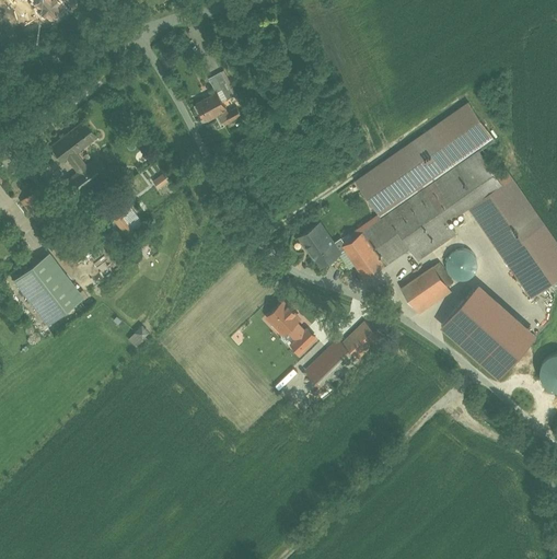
[(219,72),(207,79),(215,93),(216,93),(221,102),(225,100),(227,100),(233,96),(219,72)]
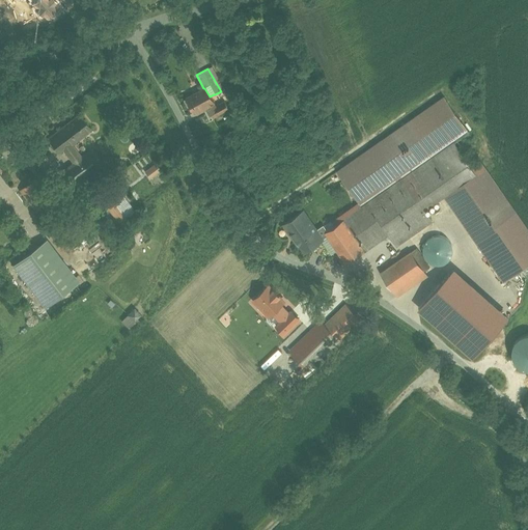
[(47,74),(43,74),(42,74),(39,78),(38,78),(38,79),(39,79),(42,82),(42,83),(47,83),(50,79),(50,78),(48,74),(47,74)]
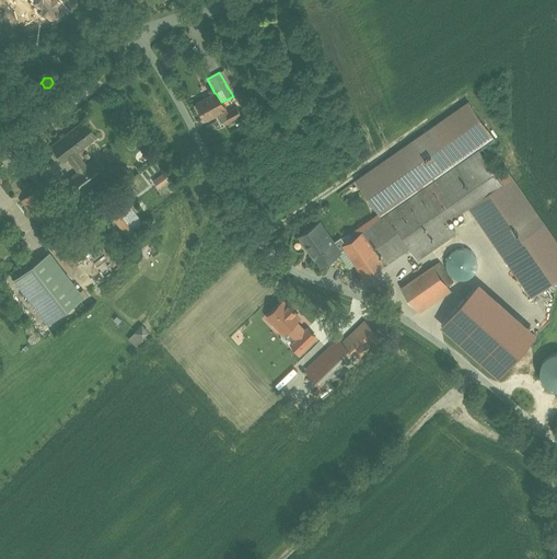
[(215,93),(195,104),(195,105),(193,106),(197,113),(199,112),(204,120),(217,114),(218,116),(218,117),(223,126),(240,116),(235,107),(225,113),(223,109),(224,109),(221,102),(216,93),(215,93)]
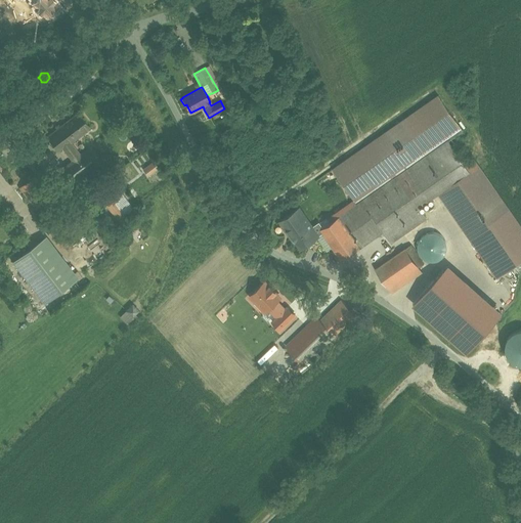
[(435,97),(331,170),(354,205),(395,177),(445,141),(446,142),(461,132),(435,97)]
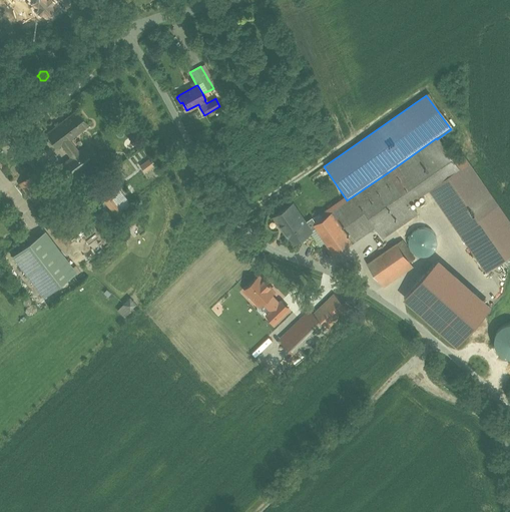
[(75,110),(46,133),(57,147),(67,139),(86,124),(75,110)]
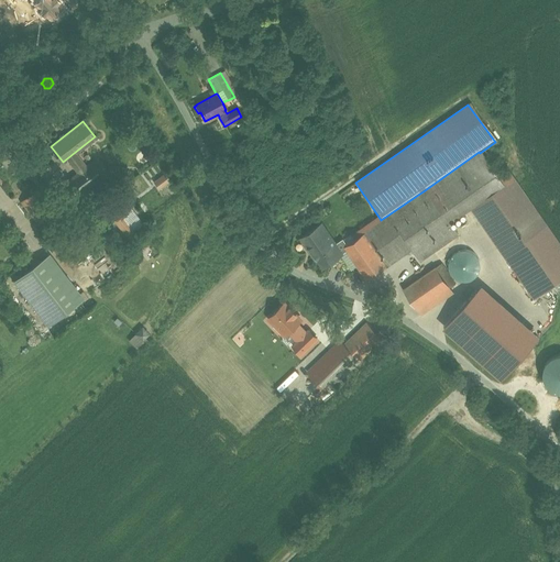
[(479,152),(425,190),(448,223),(469,208),(502,185),(480,153),(479,152)]
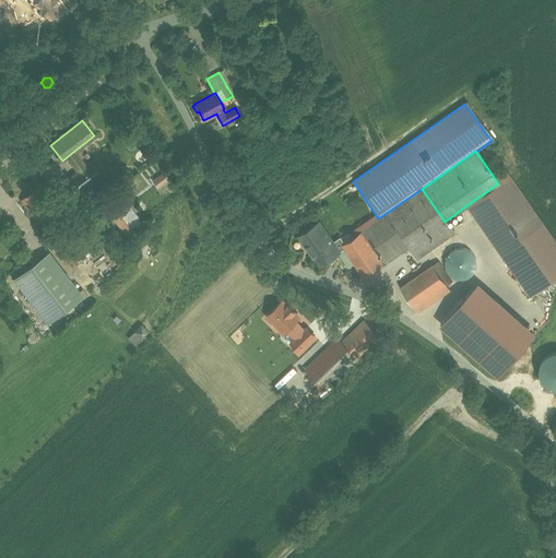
[(96,157),(84,166),(73,152),(64,158),(75,173),(61,183),(71,197),(106,170),(96,157)]
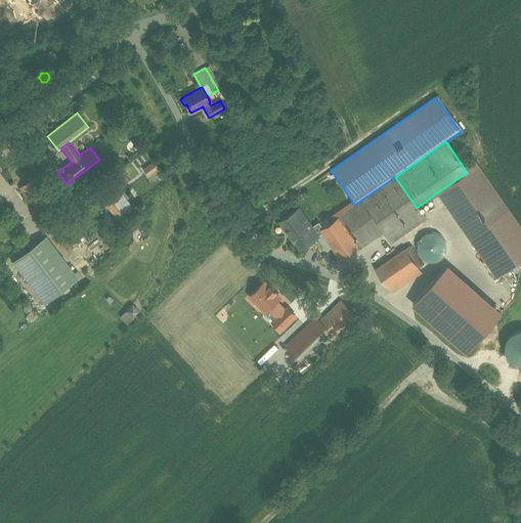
[(158,168),(152,161),(140,171),(146,177),(158,168)]
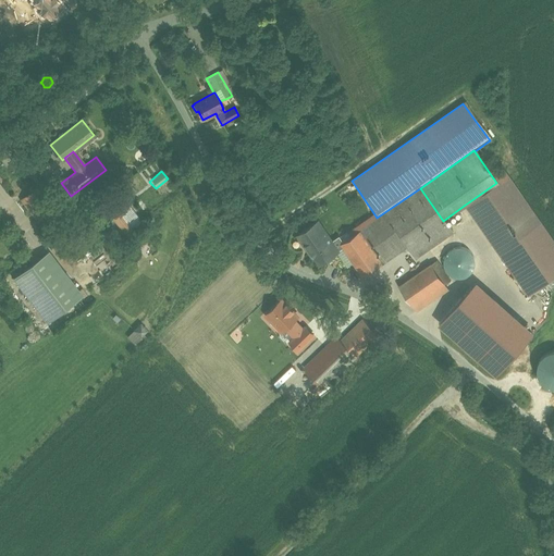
[(553,276),(553,247),(506,180),(499,186),(496,183),(464,206),(526,296),(553,276)]
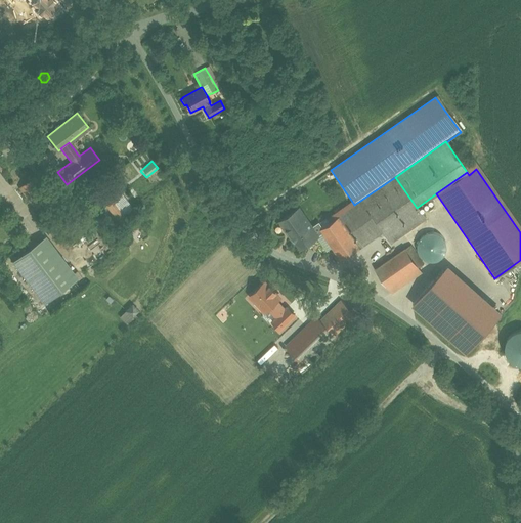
[(354,205),(338,217),(359,248),(381,232),(388,243),(424,218),(417,208),(395,177),(354,205)]
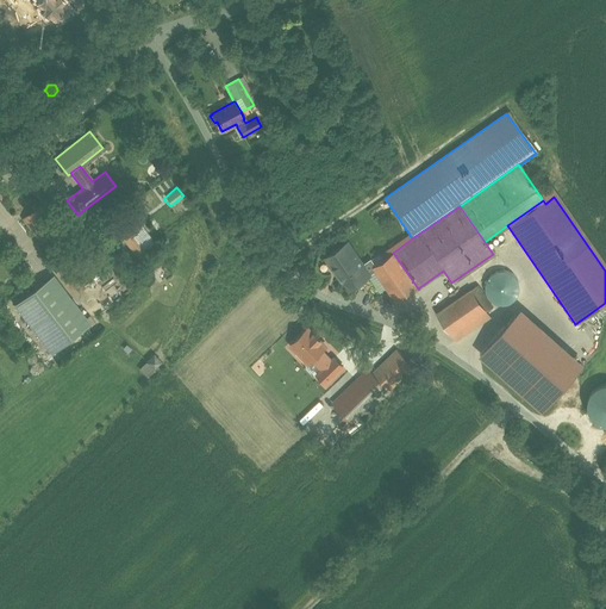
[(55,238),(33,210),(22,219),(43,247),(55,238)]
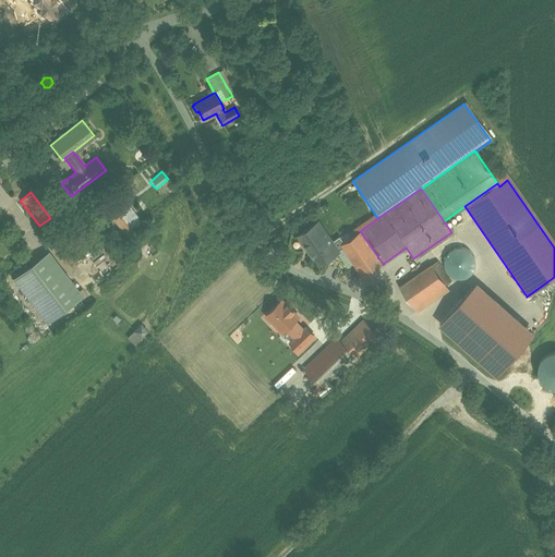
[(129,206),(111,219),(136,253),(146,244),(134,228),(141,222),(129,206)]
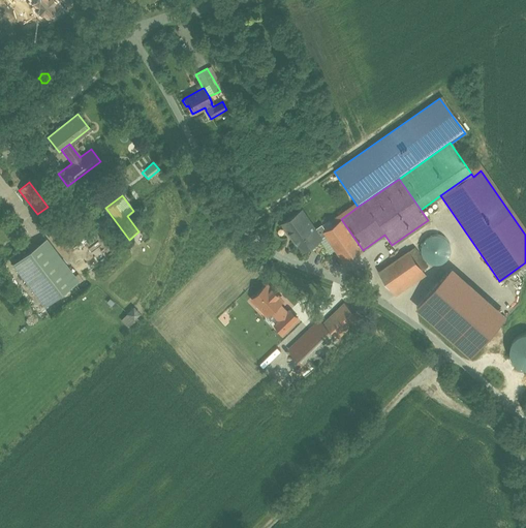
[(299,211),(280,224),(296,246),(298,245),(302,251),(323,236),(326,235),(323,230),(319,225),(312,230),(299,211)]
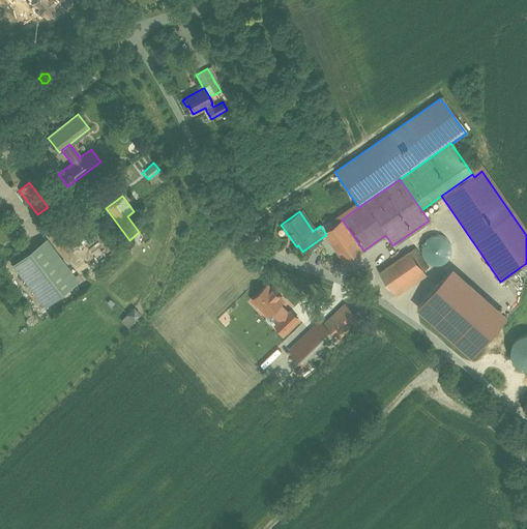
[(326,235),(324,236),(343,264),(363,251),(342,219),(324,231),(326,235)]
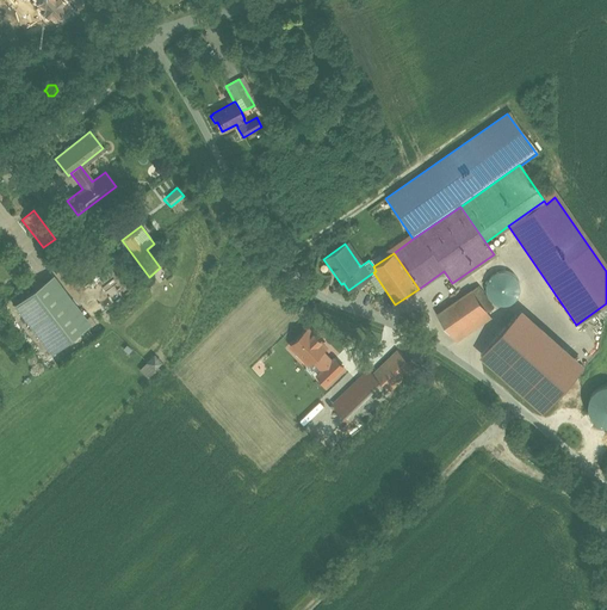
[(503,272),(500,271),(497,272),(495,272),(493,273),(490,275),(489,276),(487,278),(485,281),(484,283),(484,284),(483,285),(483,287),(483,289),(483,291),(483,294),(484,296),(485,299),(487,300),(489,302),(490,303),(491,305),(494,306),(496,306),(499,307),(501,307),(505,307),(506,306),(508,305),(511,303),(513,302),(514,300),(515,299),(516,296),(518,294),(518,293),(518,290),(518,289),(518,285),(518,284),(516,283),(516,282),(515,279),(513,277),(512,276),(511,275),(508,273),(506,272),(503,272)]
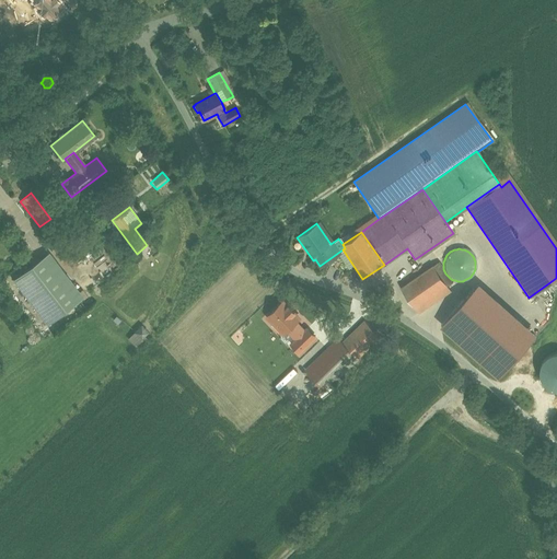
[(38,259),(12,280),(46,323),(71,303),(38,259)]
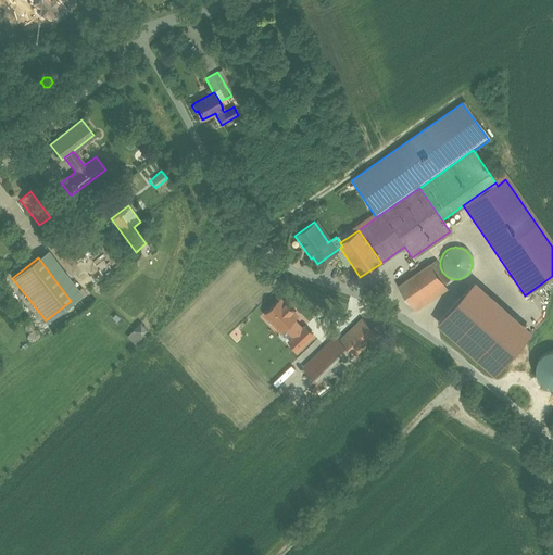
[(434,261),(396,287),(413,312),(445,290),(442,285),(448,281),(434,261)]
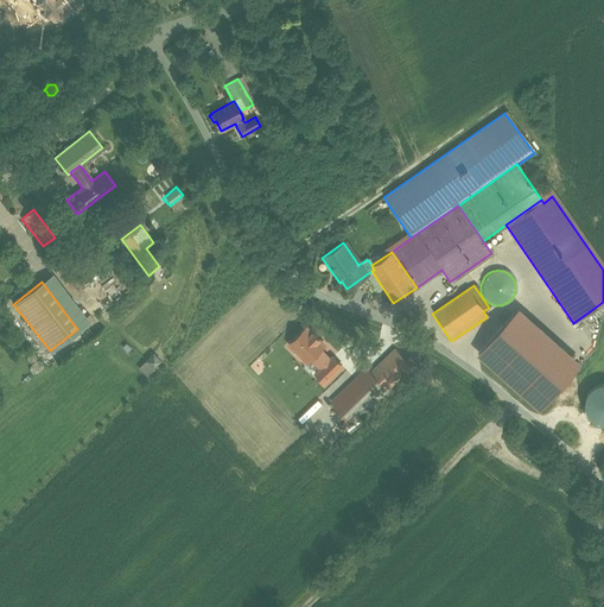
[(578,360),(516,307),(476,354),(539,406),(578,360)]
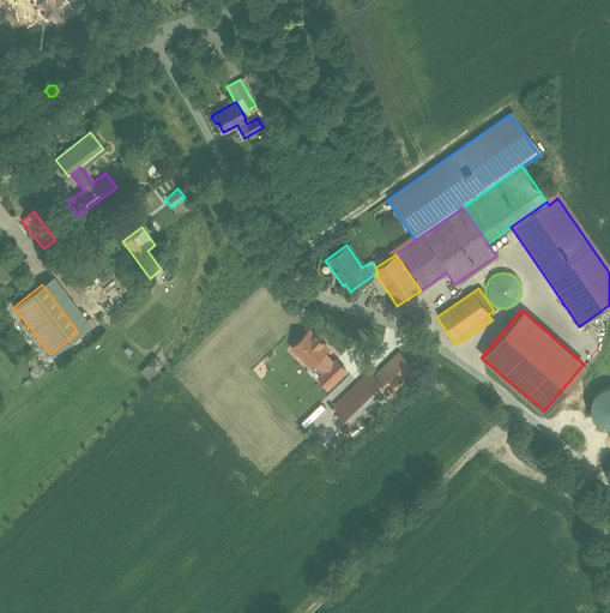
[(316,378),(330,389),(346,370),(327,353),(331,349),(309,330),(291,350),(312,370),(315,366),(322,372),(316,378)]
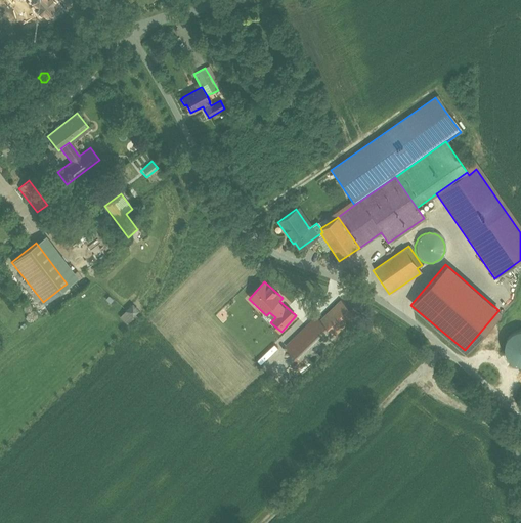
[(314,317),(284,347),(303,366),(334,337),(333,336),(353,315),(340,301),(318,321),(314,317)]
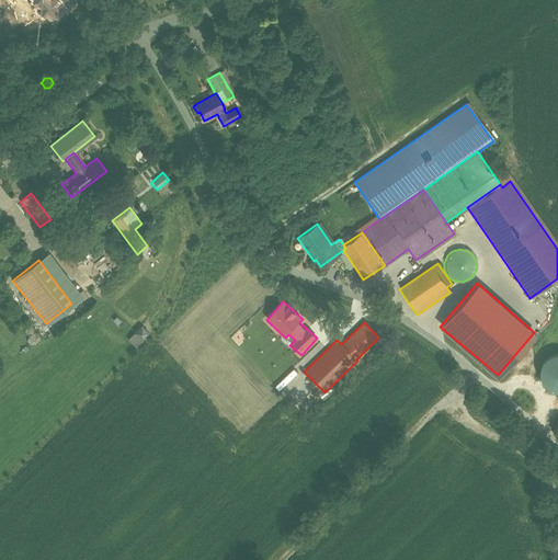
[(126,340),(134,349),(148,334),(140,326),(126,340)]
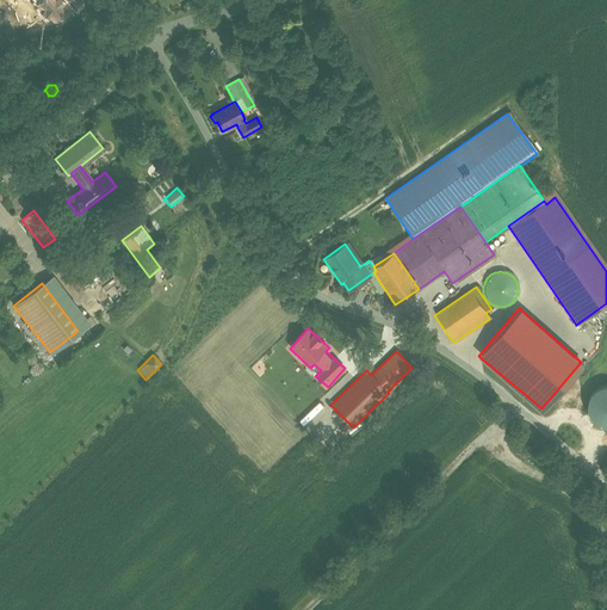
[(589,418),(594,421),(600,425),(606,425),(606,386),(602,386),(595,388),(590,393),(587,399),(586,405),(587,412),(589,418)]
